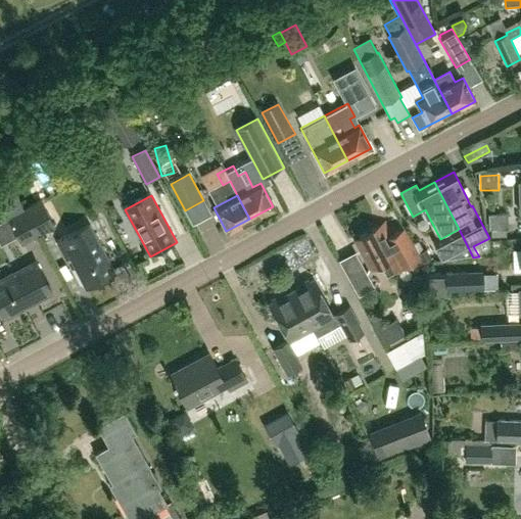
[(28,208),(42,236),(57,228),(43,200),(28,208)]
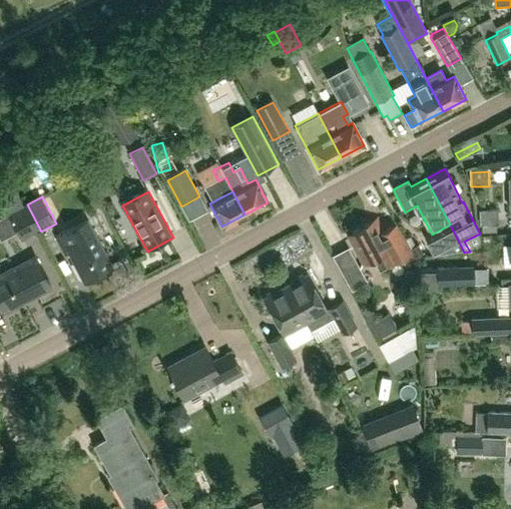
[(41,231),(27,204),(20,208),(19,205),(7,211),(22,241),(41,231)]
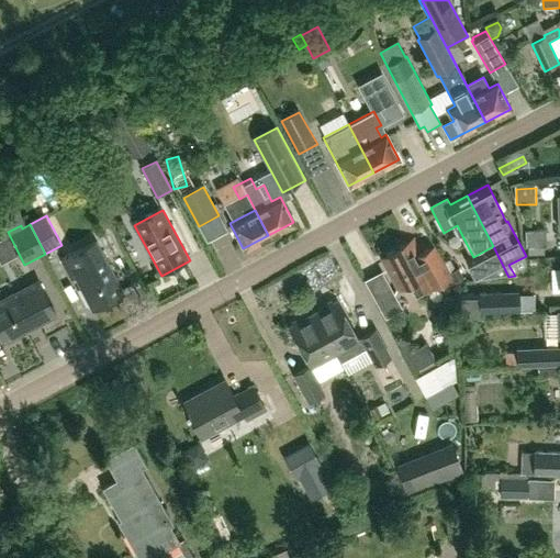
[(527,233),(528,257),(546,256),(545,248),(548,248),(547,232),(527,233)]
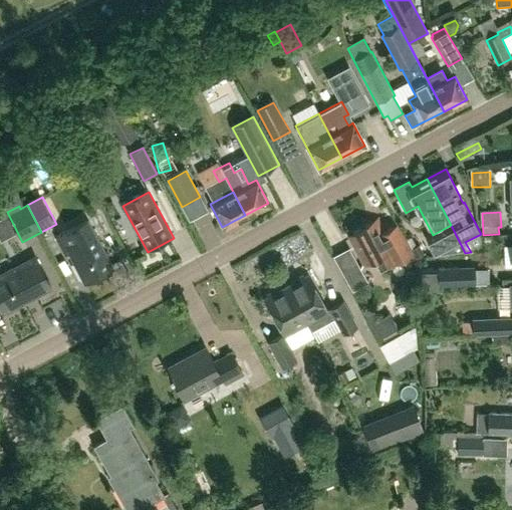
[(348,235),(363,262),(372,258),(380,273),(415,255),(413,251),(399,225),(387,231),(380,219),(348,235)]
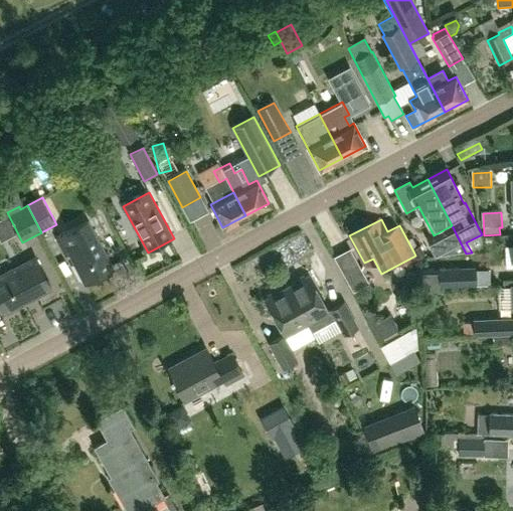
[(84,285),(114,270),(90,222),(56,238),(65,257),(69,254),(84,285)]
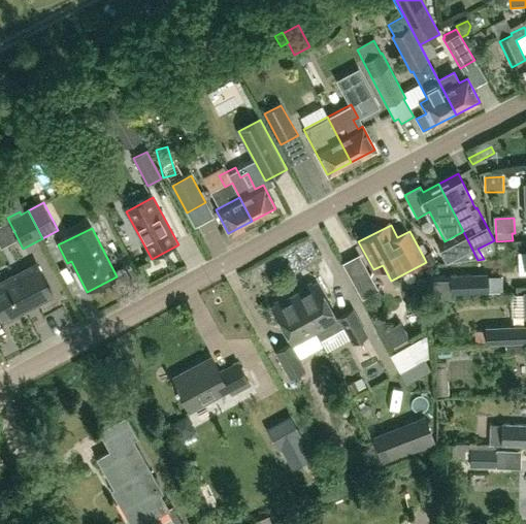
[(424,258),(426,262),(428,267),(436,263),(431,254),(424,258)]
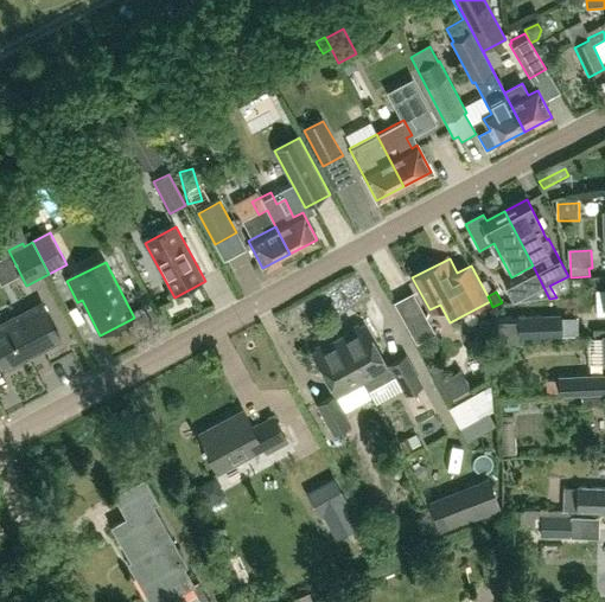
[(437,335),(414,294),(394,305),(416,346),(437,335)]
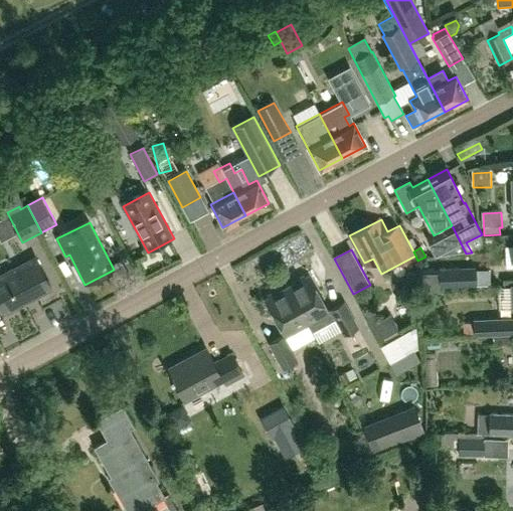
[(0,271),(0,301),(3,307),(50,283),(35,253),(0,271)]
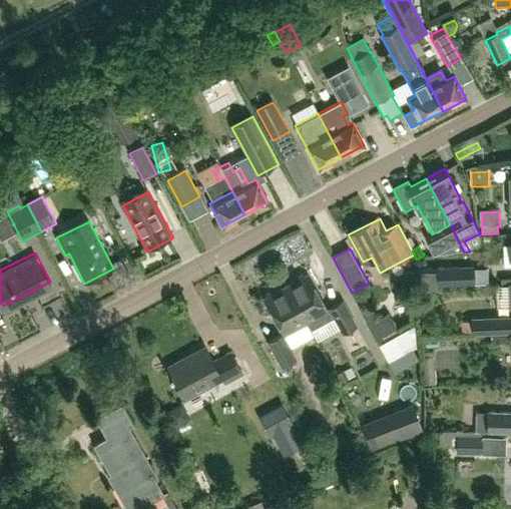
[(474,267),(409,270),(409,279),(438,278),(439,289),(475,287),(474,267)]
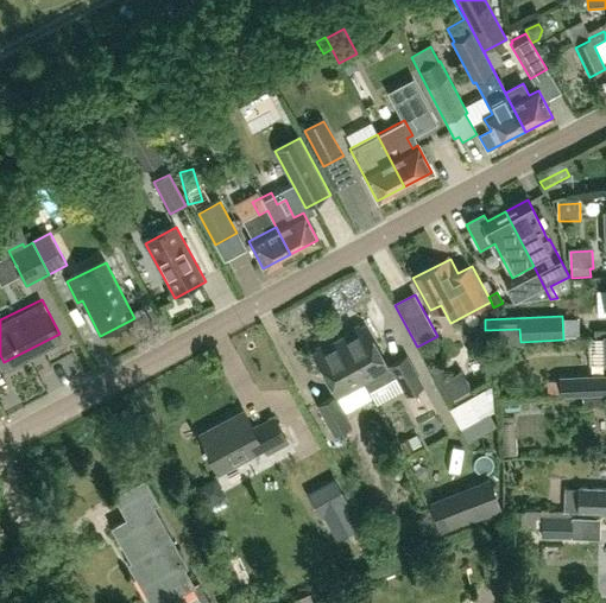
[(363,324),(339,337),(360,379),(368,393),(397,379),(404,392),(418,383),(403,355),(387,363),(390,367),(385,369),(384,366),(385,366),(363,324)]
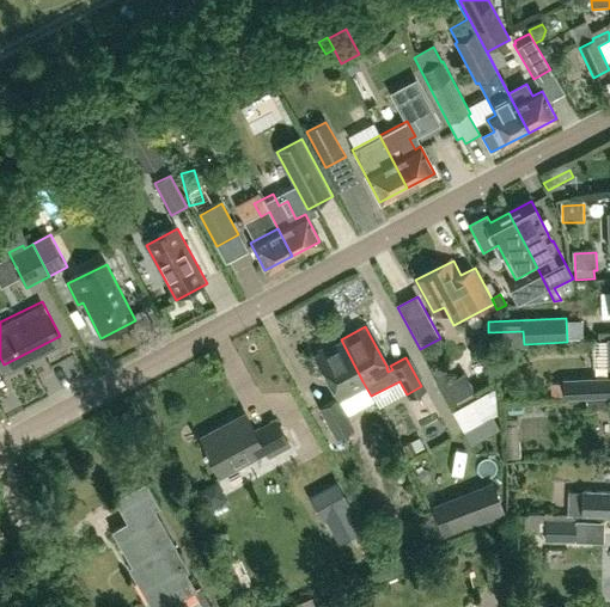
[(363,381),(341,339),(315,354),(337,396),(363,381)]
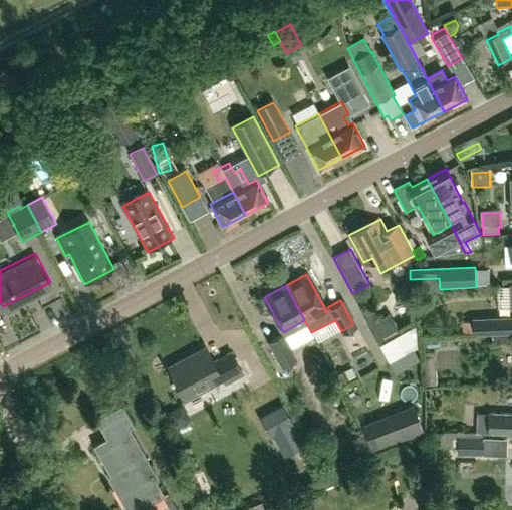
[(390,315),(380,320),(371,325),(381,344),(401,333),(390,315)]
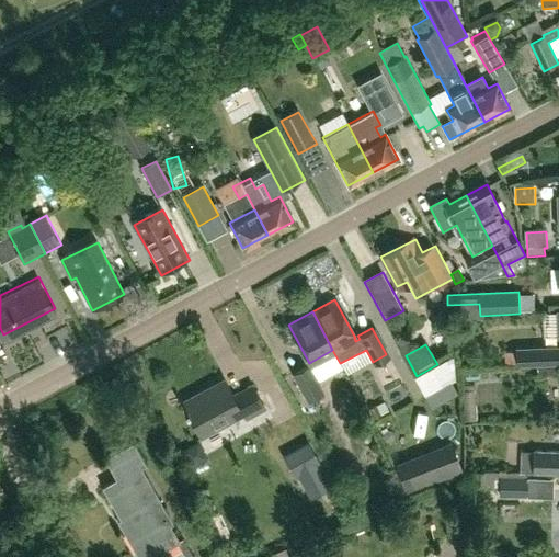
[(558,350),(543,352),(544,367),(558,367),(558,350)]
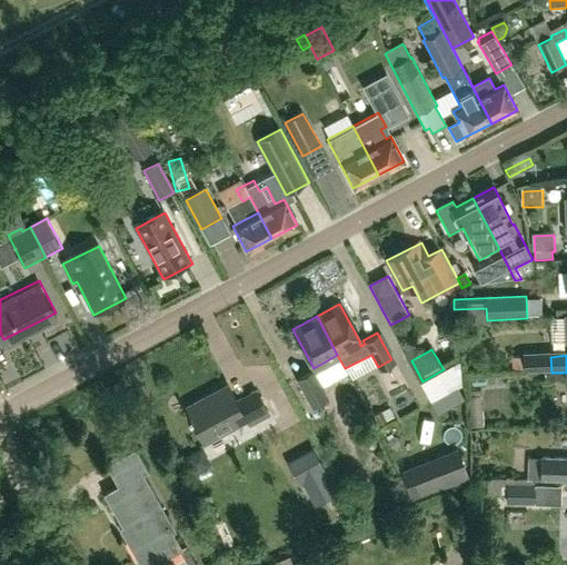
[(447,398),(484,382),(474,359),(437,376),(447,398)]
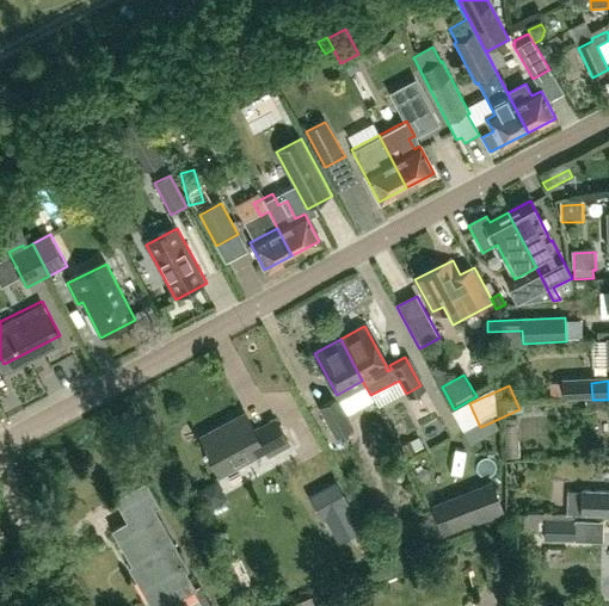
[(333,396),(318,404),(333,433),(349,425),(333,396)]
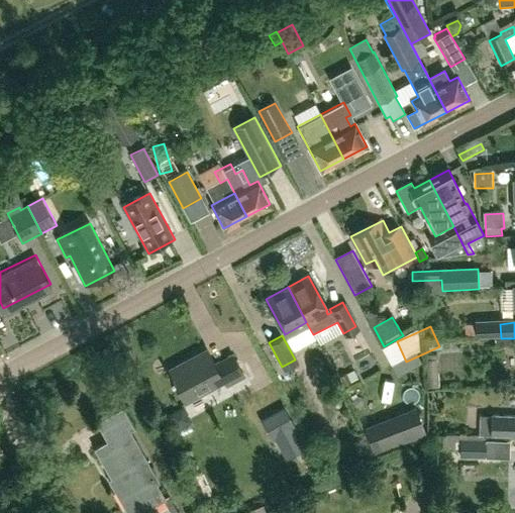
[(496,350),(514,349),(514,341),(496,342),(496,350)]
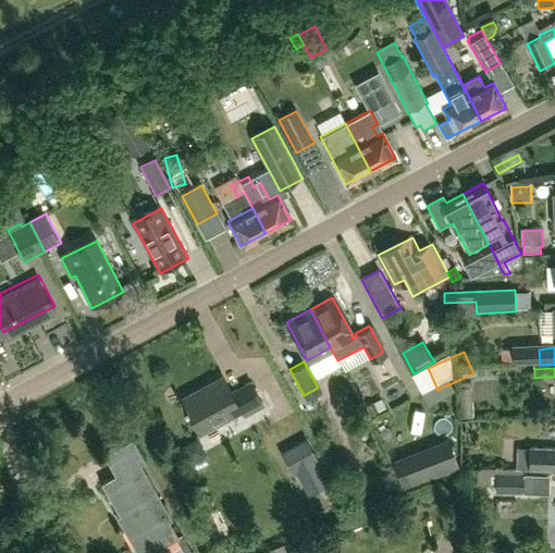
[(249,381),(231,390),(223,375),(181,397),(197,430),(238,407),(243,414),(261,404),(249,381)]
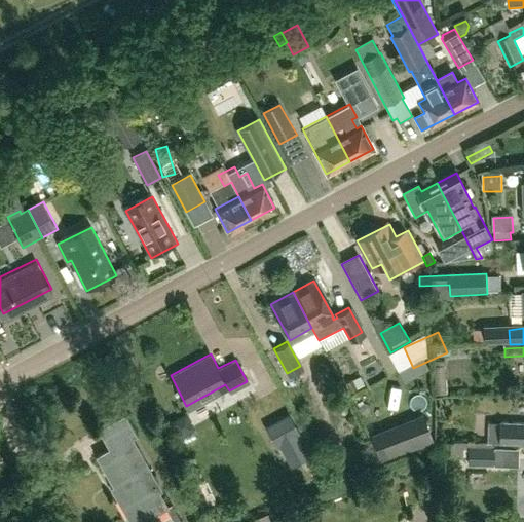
[(108,446),(95,452),(111,483),(109,485),(127,521),(136,521),(164,506),(155,489),(158,488),(129,435),(135,433),(123,413),(98,426),(108,446)]
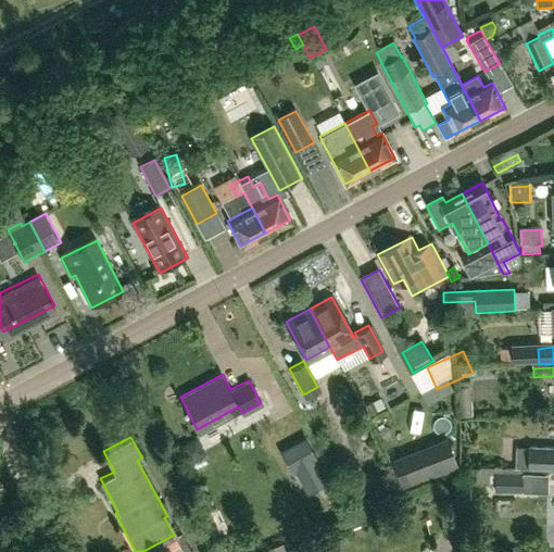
[(296,477),(298,476),(319,464),(307,443),(284,456),(296,477)]
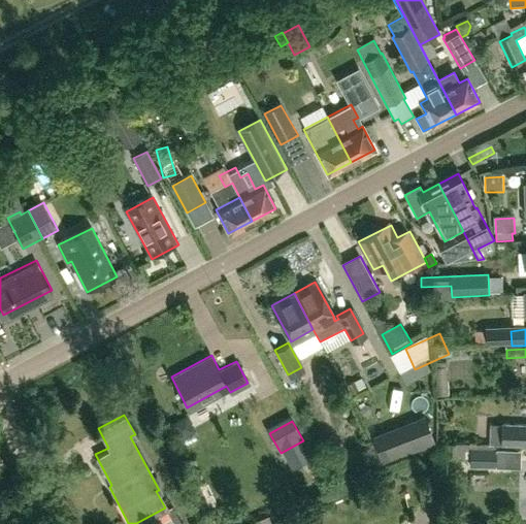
[(405,430),(415,455),(437,447),(428,421),(405,430)]
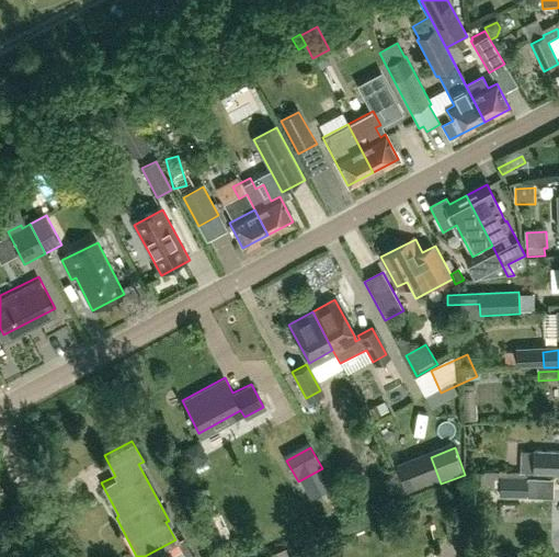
[(558,453),(522,453),(522,474),(522,475),(527,475),(558,475),(558,453)]
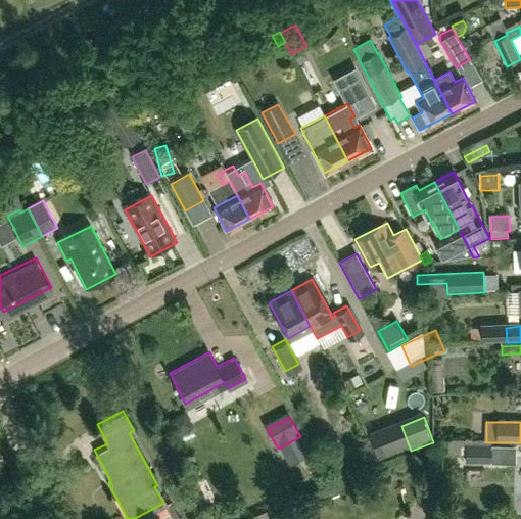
[(486,442),(486,441),(443,441),(443,455),(466,456),(466,463),(490,464),(490,461),(510,461),(510,447),(499,447),(499,446),(491,446),(491,442),(486,442)]
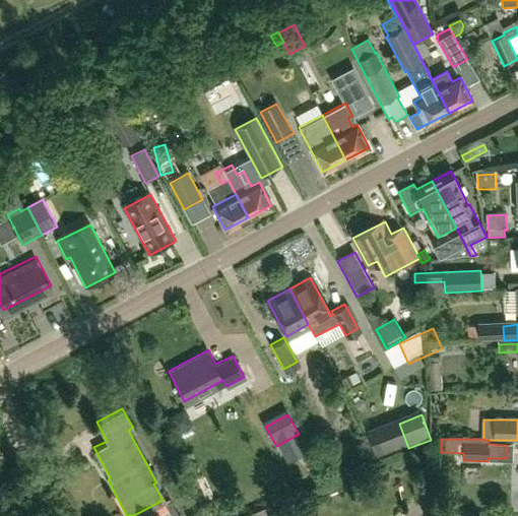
[(181,494),(168,499),(173,512),(186,507),(181,494)]
